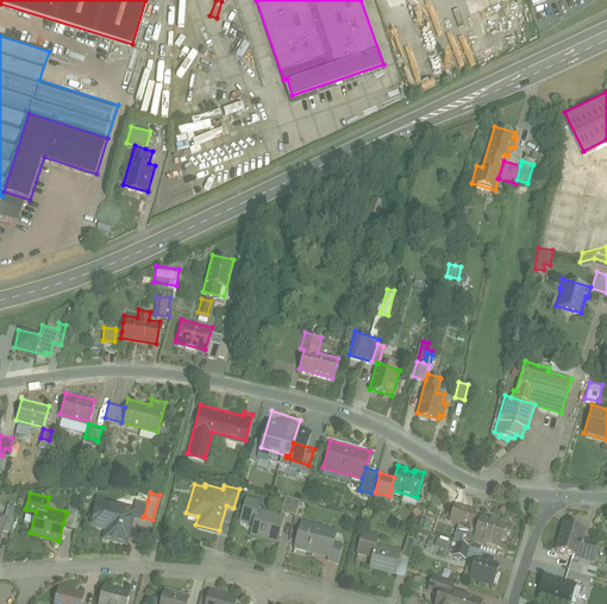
[(255,516),(257,504),(260,497),(246,494),(241,513),(255,516)]
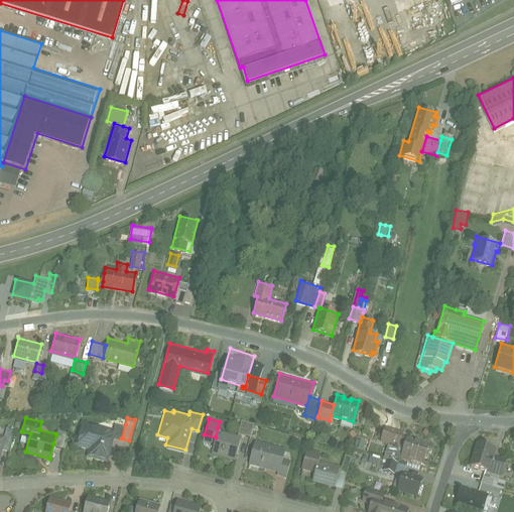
[(256,422),(241,418),(238,430),(253,434),(256,422)]
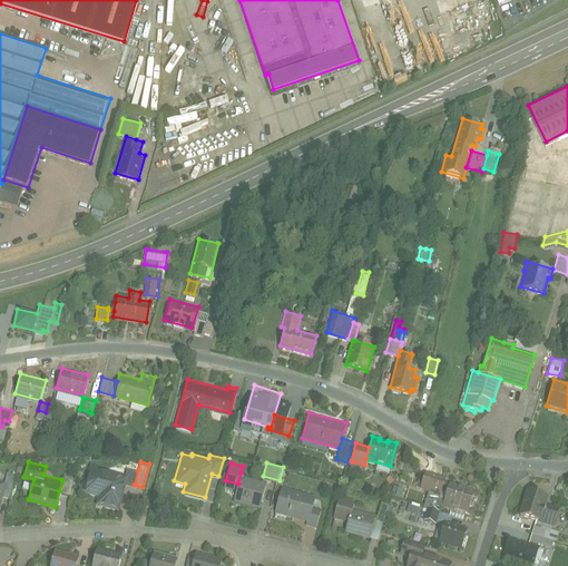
[(125,472),(90,464),(84,491),(98,495),(96,503),(118,508),(125,481),(127,472),(125,472)]
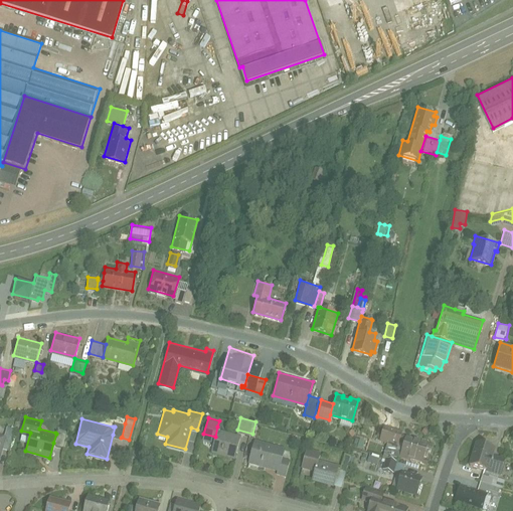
[(115,427),(113,435),(122,437),(125,423),(114,421),(113,427),(115,427)]
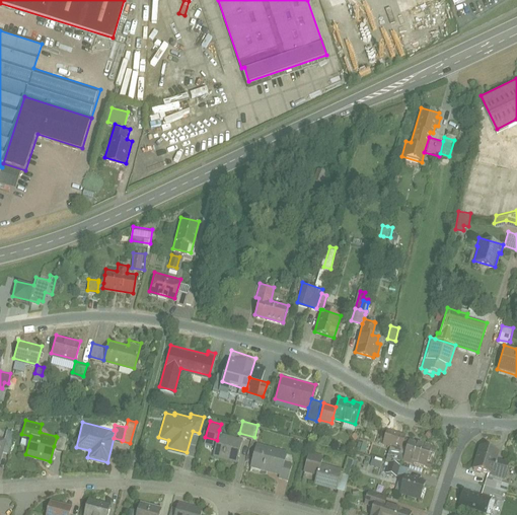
[(405,432),(387,426),(382,441),(390,443),(404,448),(409,437),(404,436),(405,432)]
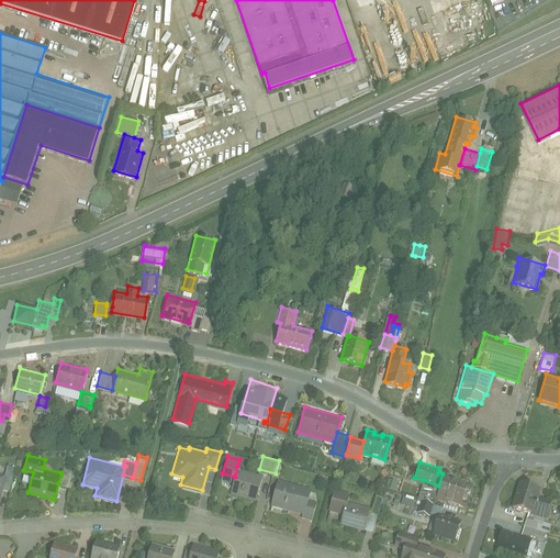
[(388,465),(380,470),(383,476),(391,470),(388,465)]
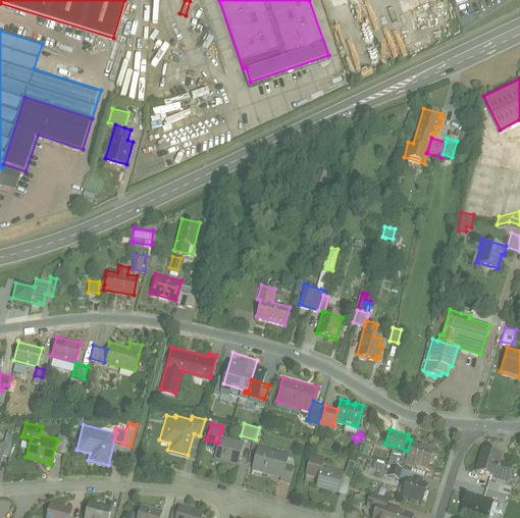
[(57,439),(54,449),(64,452),(68,434),(58,432),(56,438),(57,439)]
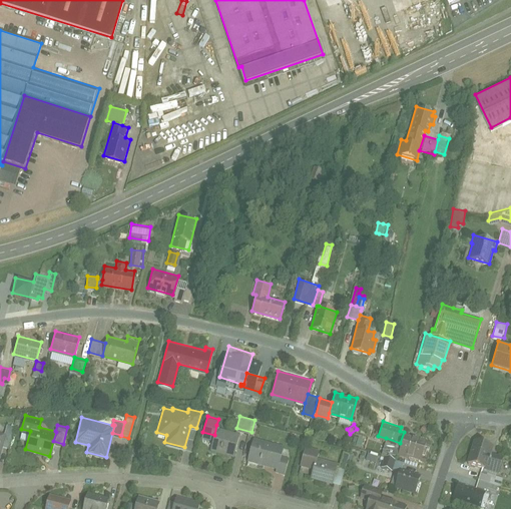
[(210,448),(233,455),(239,432),(216,425),(214,435),(210,448)]
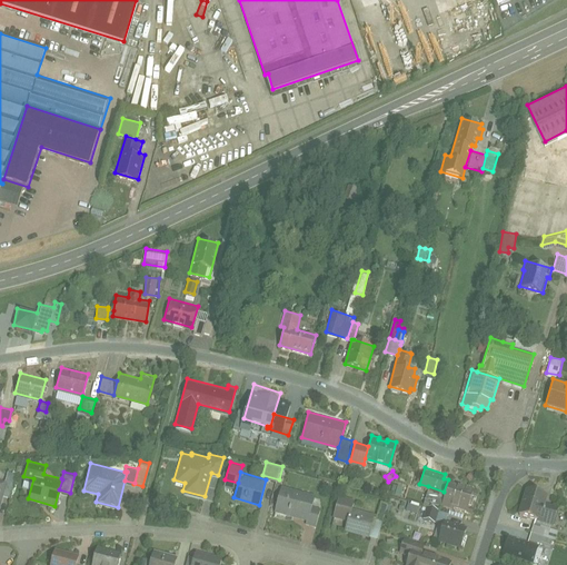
[(444,492),(440,503),(455,507),(455,506),(467,509),(475,488),(448,479),(444,492)]
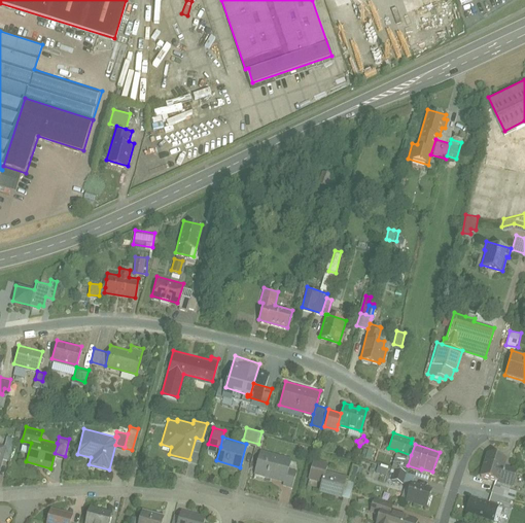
[(291,456),(260,448),(254,472),(284,481),(288,466),(291,456)]
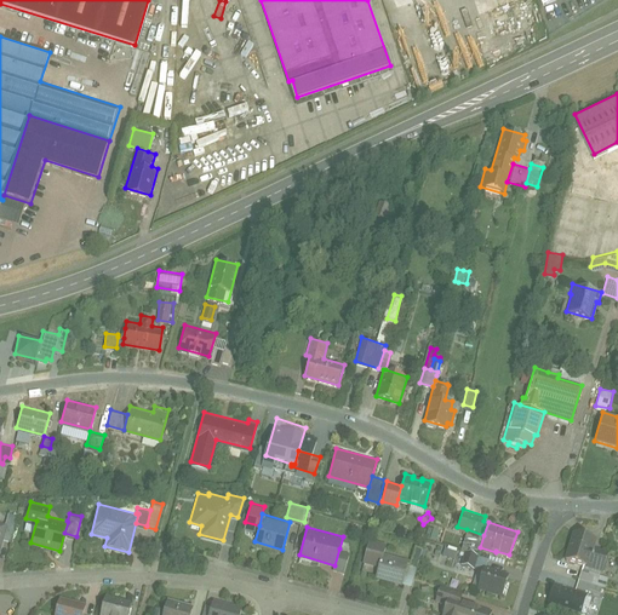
[(484,535),(467,529),(462,546),(479,552),(480,547),(484,535)]
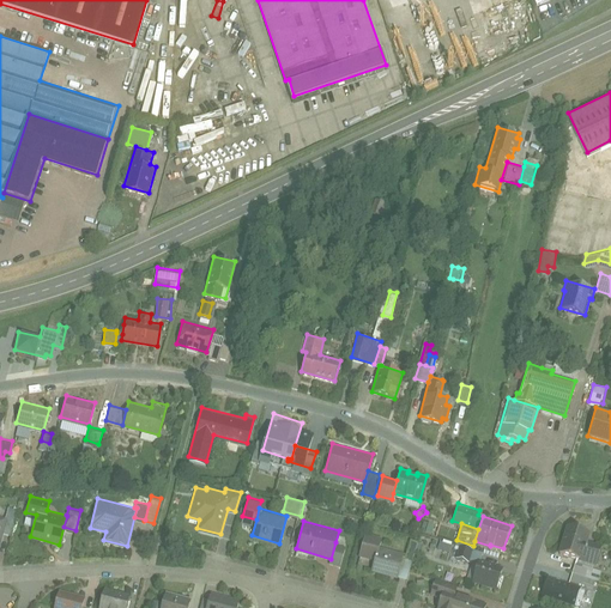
[(590,532),(567,524),(558,551),(596,563),(602,543),(587,539),(590,532)]
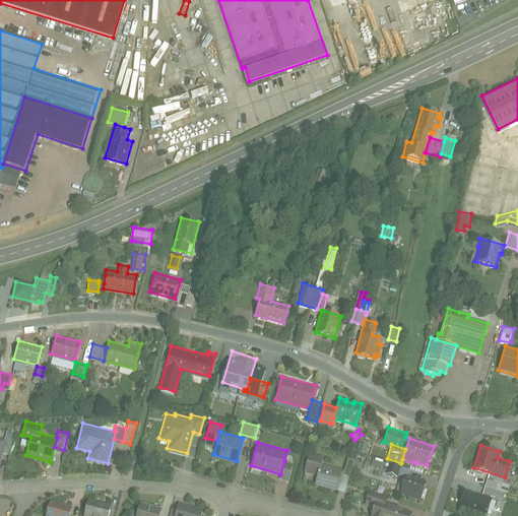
[(336,490),(342,469),(321,463),(324,455),(310,451),(304,471),(317,474),(314,484),(336,490)]
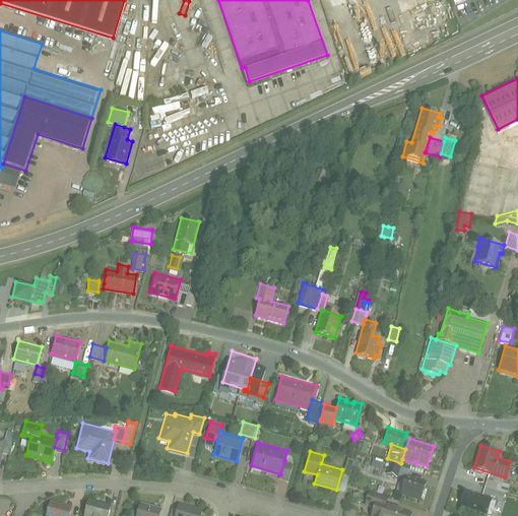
[(387,459),(372,454),(368,468),(382,473),(387,459)]
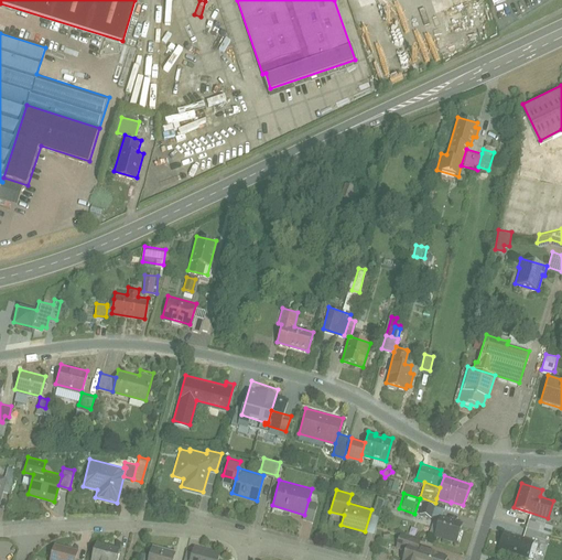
[(390,499),(378,495),(371,513),(384,517),(390,499)]
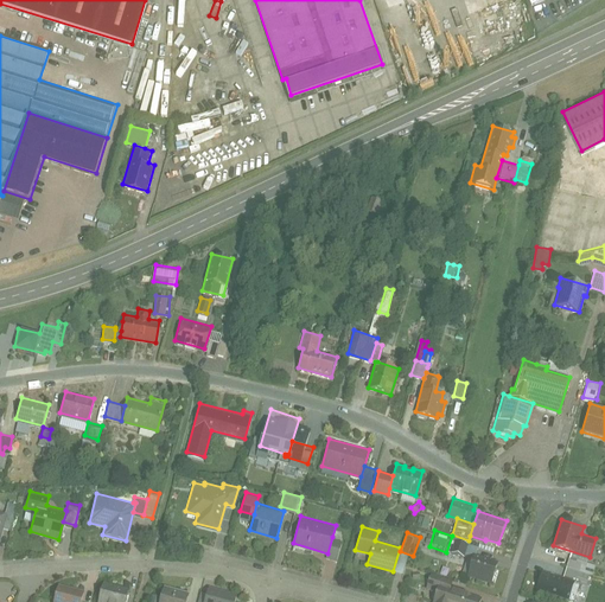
[(342,539),(332,537),(328,554),(326,556),(337,558),(342,539)]
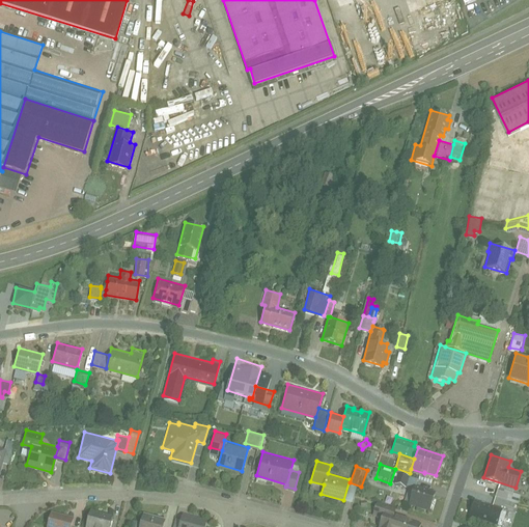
[(410,474),(398,471),(395,481),(406,486),(407,482),(410,474)]
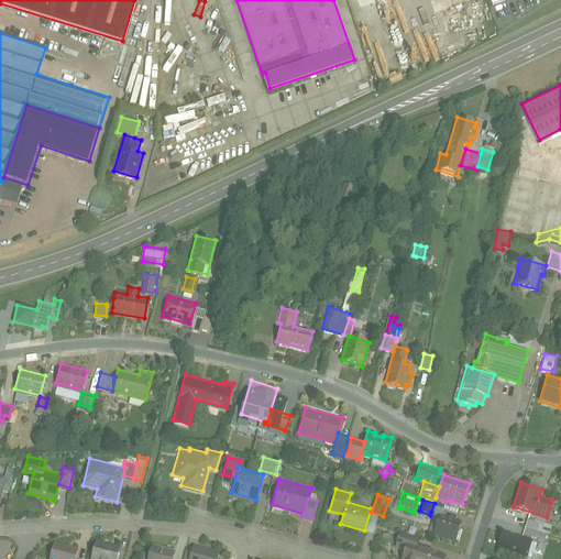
[(435,503),(431,512),(439,514),(440,513),(441,513),(443,506),(435,503)]
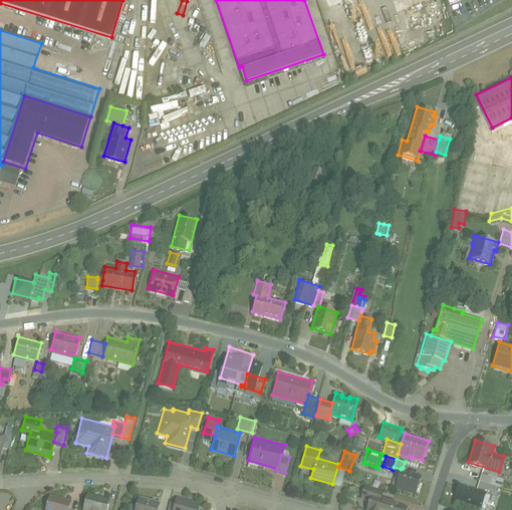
[(403,468),(402,468),(401,469),(395,486),(415,493),(421,474),(403,468)]
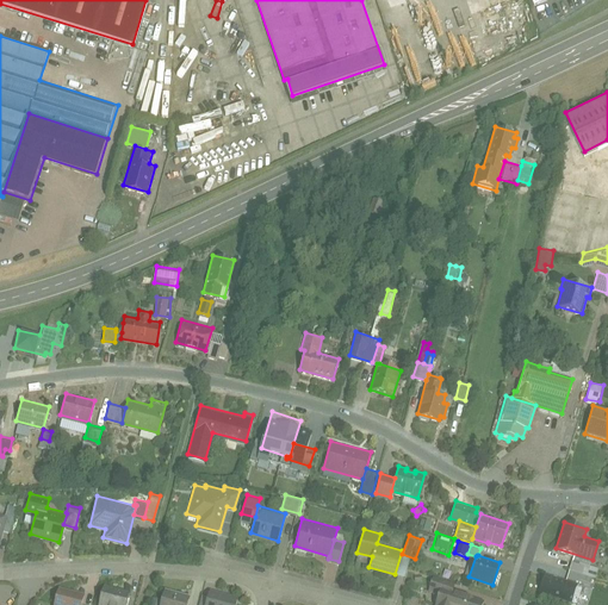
[(545,572),(539,591),(570,600),(576,581),(545,572)]
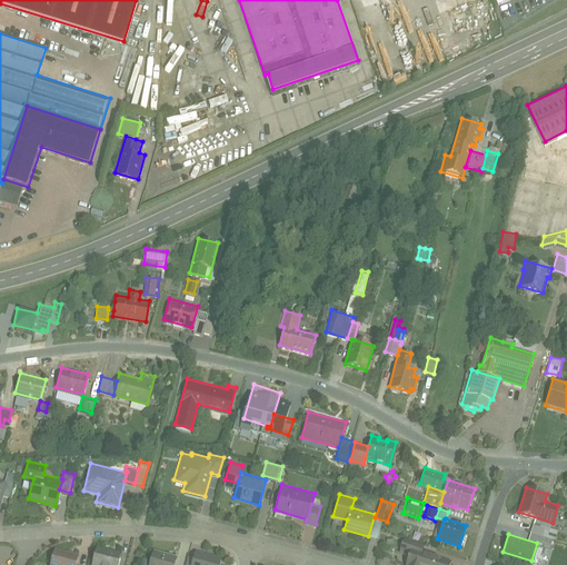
[(448,564),(450,559),(423,549),(425,544),(404,536),(399,549),(408,553),(404,564),(448,564)]
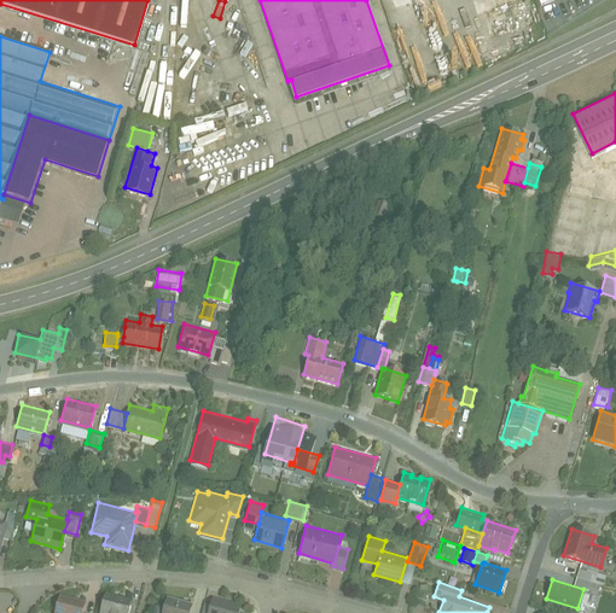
[(126,612),(131,596),(105,590),(99,612),(126,612)]
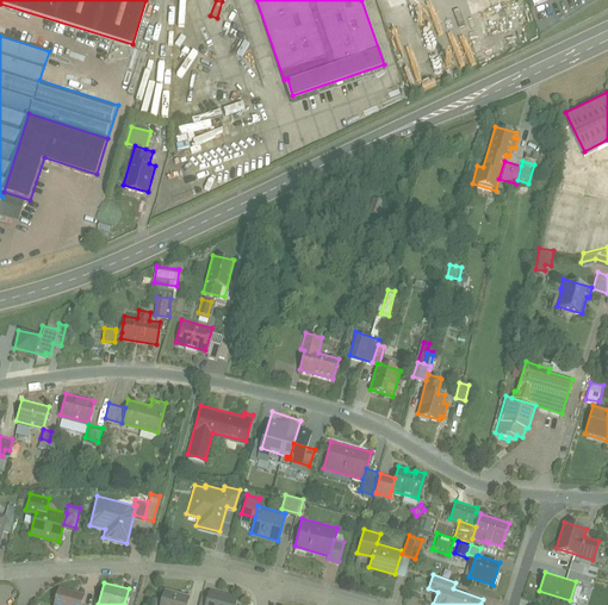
[(84,591),(59,585),(51,604),(79,604),(80,603),(84,591)]
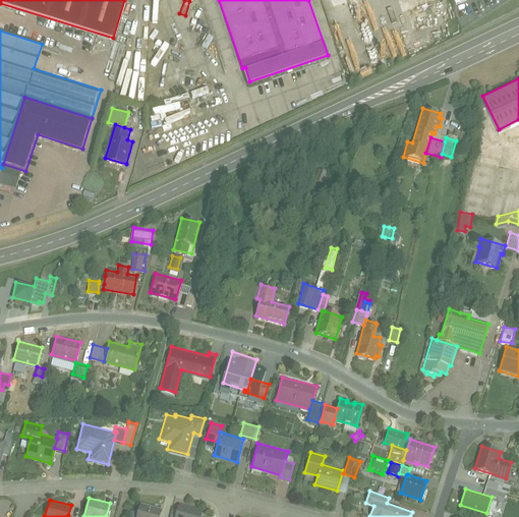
[(158,516),(161,507),(139,501),(137,510),(134,516),(158,516)]
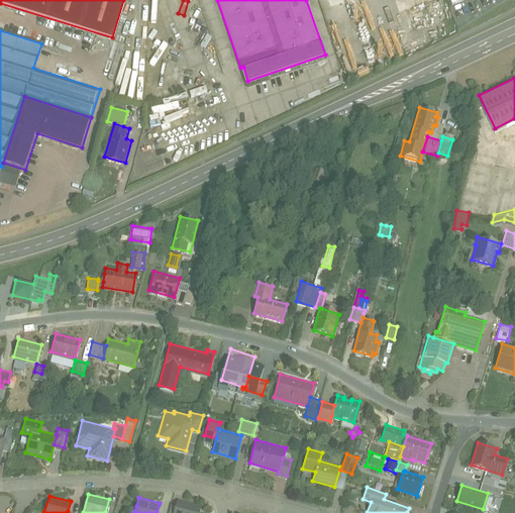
[(175,503),(172,512),(197,512),(201,504),(177,497),(175,503)]
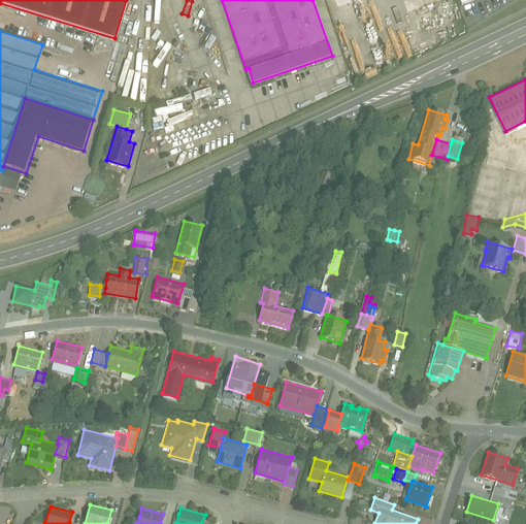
[(170,523),(175,523),(178,514),(174,513),(170,523)]
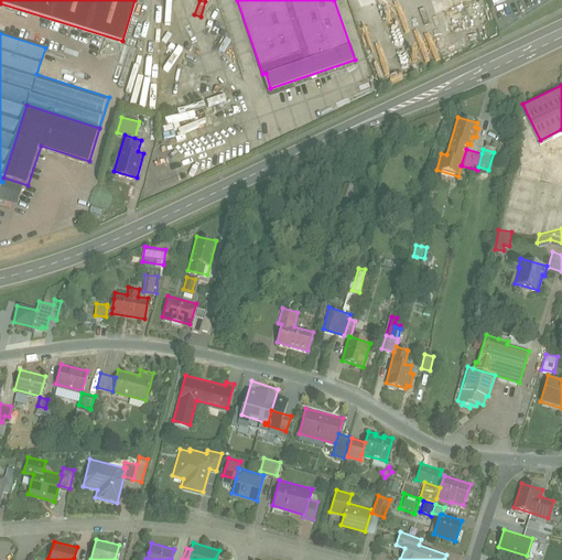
[(137,559),(146,559),(149,552),(140,550),(137,559)]
